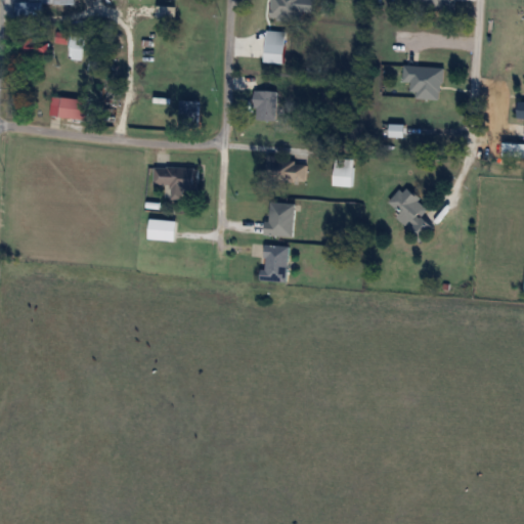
[(75,3),(74,0),(34,0),(34,1),(16,1),(16,14),(42,15),(42,3),(75,3)]
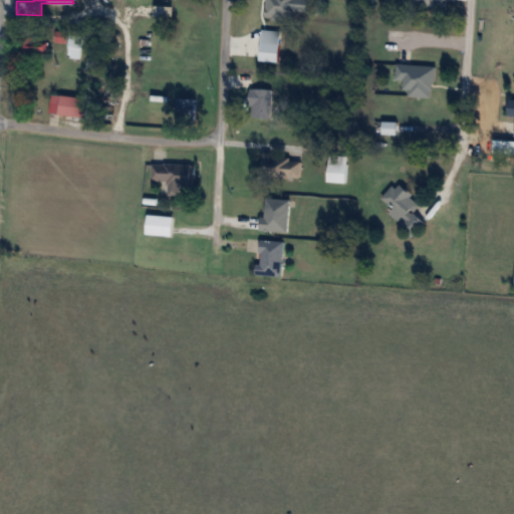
[(258,40),(277,40),(277,16),(250,16),(250,35),(258,35),(258,40)]
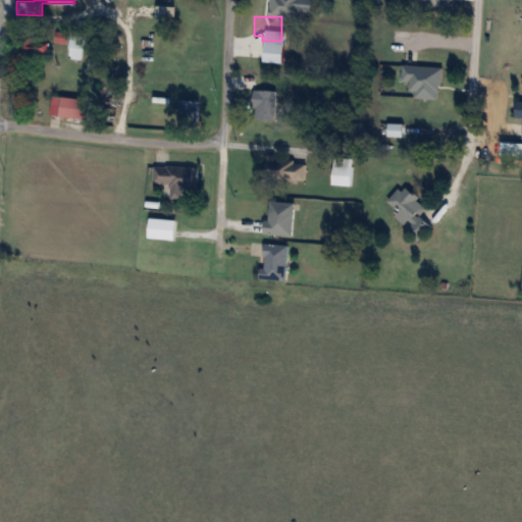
[(65,59),(80,62),(85,36),(70,33),(65,59)]
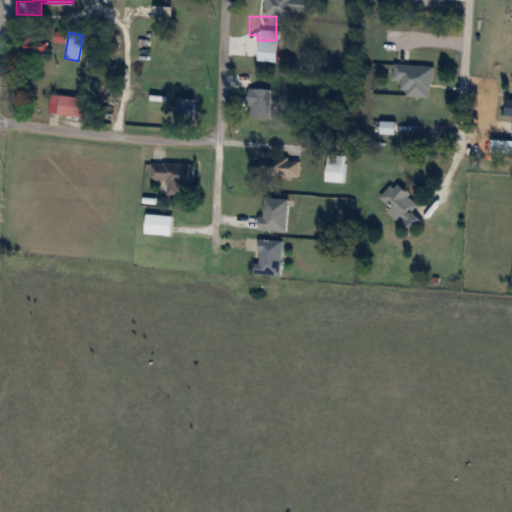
[(47,37),(21,37),(21,54),(47,54),(47,37)]
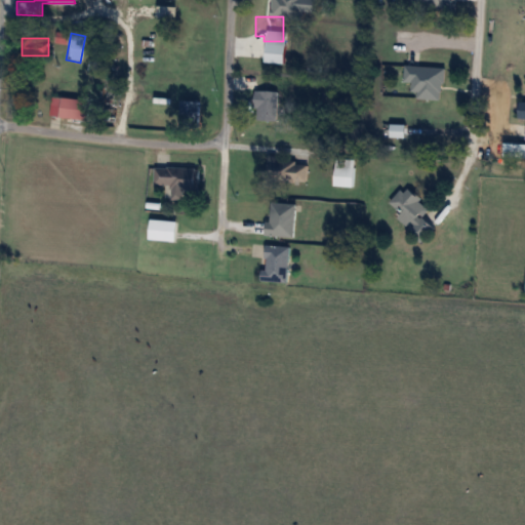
[(444,98),(444,67),(405,66),(405,82),(413,82),(413,98),(444,98)]
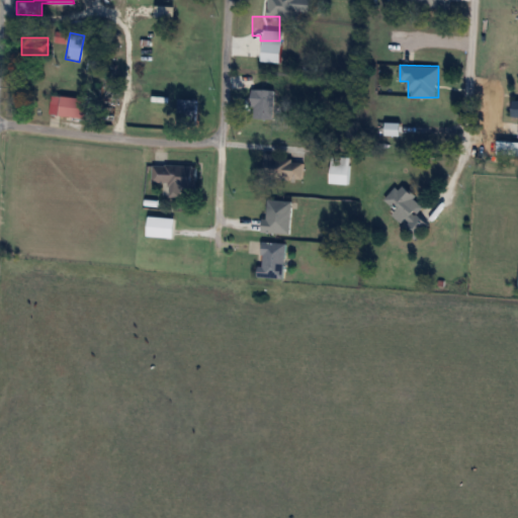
[(274,89),(253,89),(253,118),(274,118),(274,89)]
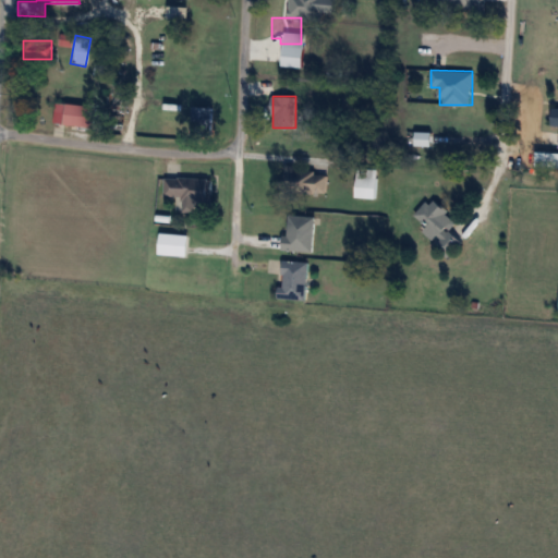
[(53,124),(95,125),(96,105),(55,104),(53,124)]
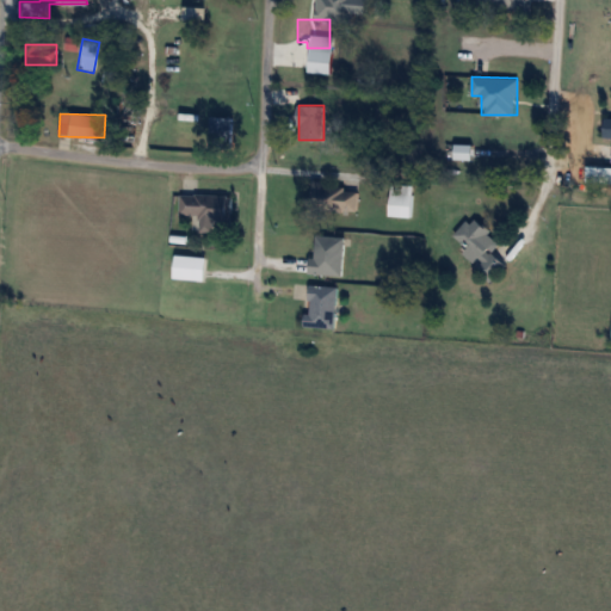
[(232,143),(232,117),(210,117),(210,143),(232,143)]
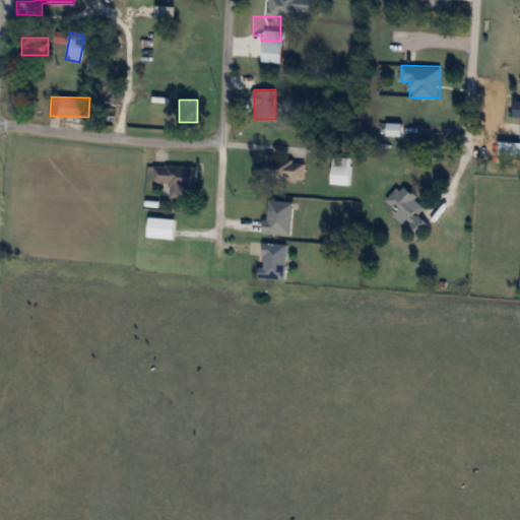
[(519,156),(519,141),(499,141),(499,156),(519,156)]
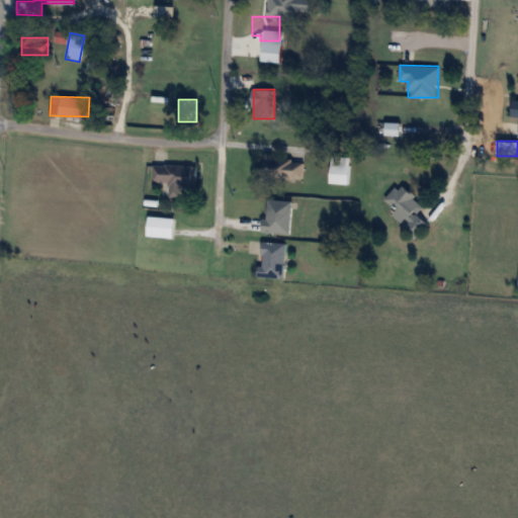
[(304,178),(304,157),(262,157),(262,178),(304,178)]
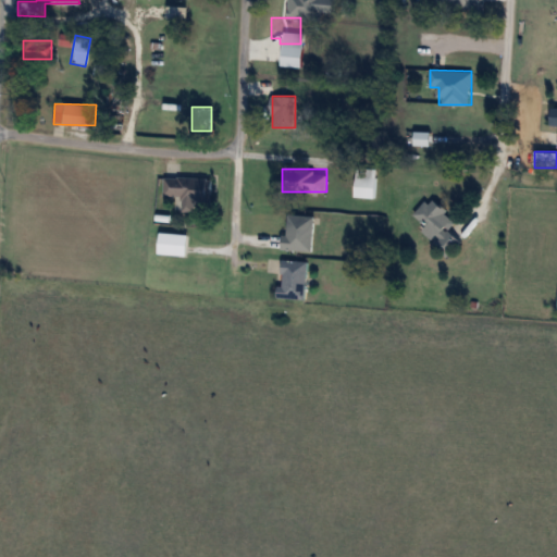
[(375,198),(375,169),(355,169),(355,198),(375,198)]
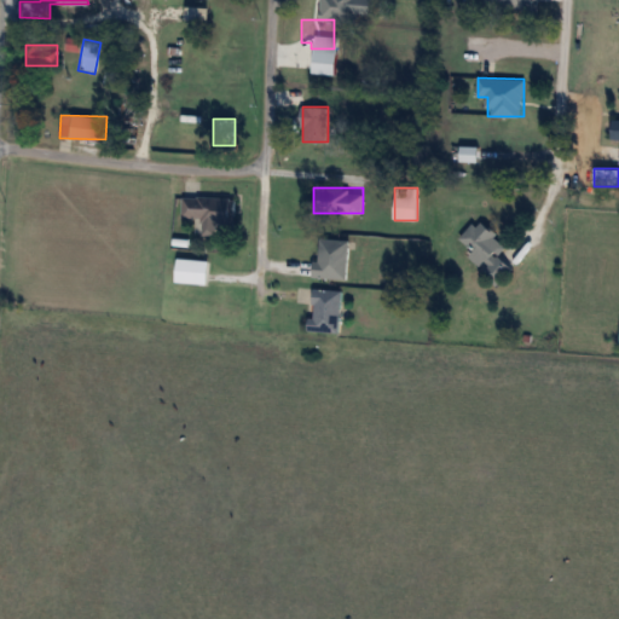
[(236,226),(236,197),(184,196),(183,218),(194,218),(194,233),(217,235),(218,226),(236,226)]
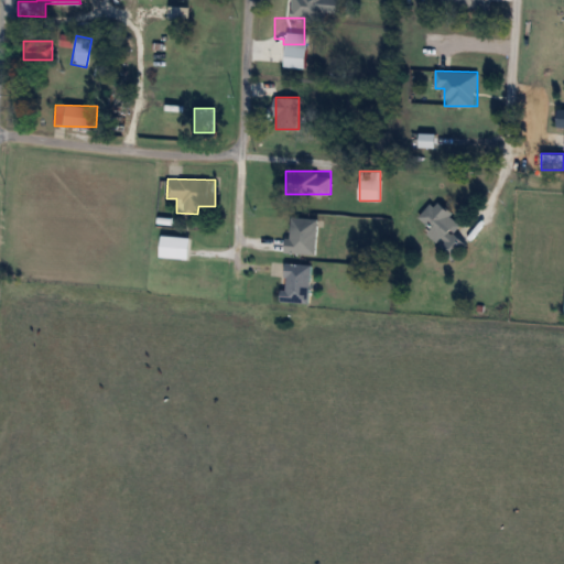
[(415,223),(456,257),(467,243),(455,232),(463,223),(435,199),(415,223)]
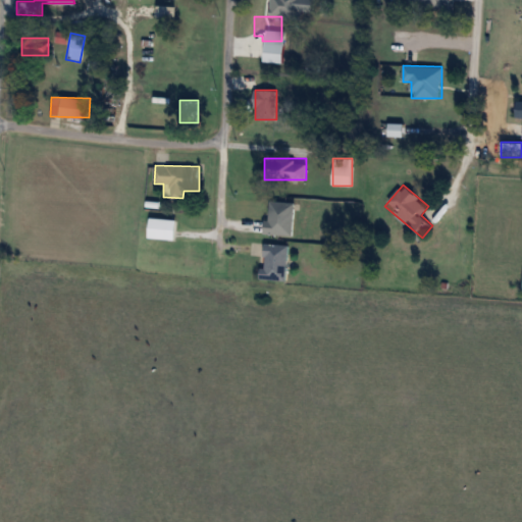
[(293,235),(295,202),(268,201),(266,233),(293,235)]
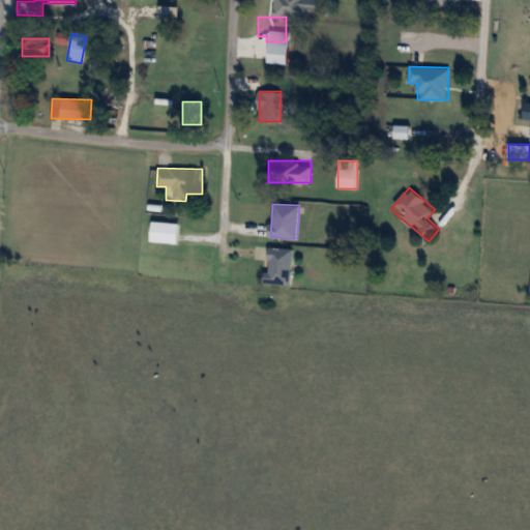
[(178,223),(151,223),(151,241),(178,241),(178,223)]
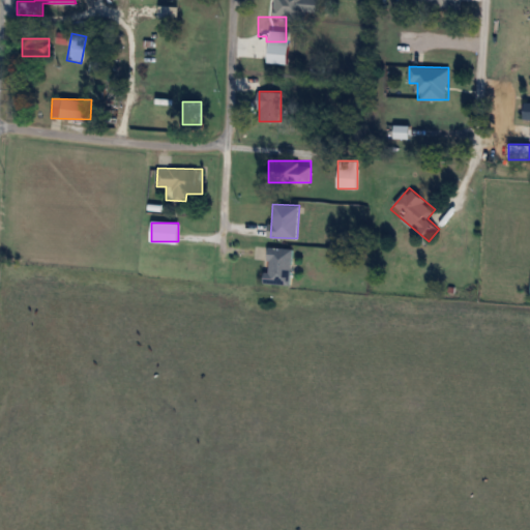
[(291,285),(293,248),(268,247),(266,283),(291,285)]
